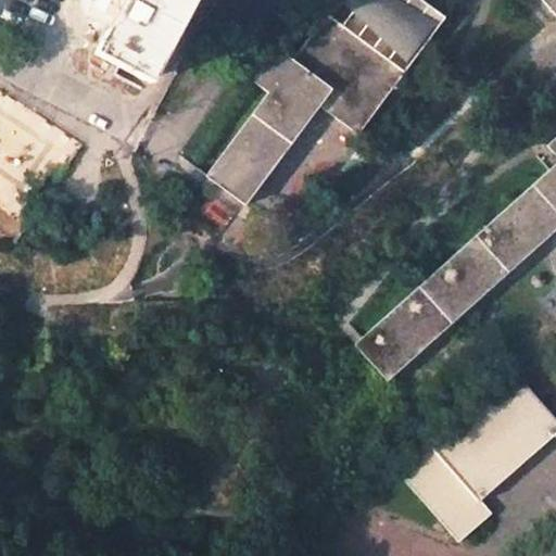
[(123,0),(95,53),(146,80),(187,0),(123,0)]
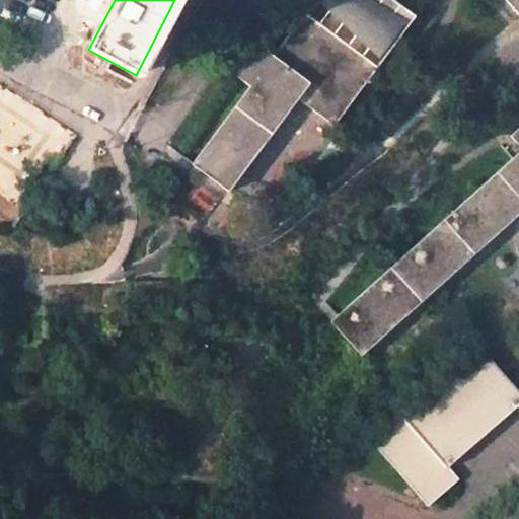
[(415,17),(392,0),(313,0),(273,56),(258,46),(235,75),(249,86),(192,164),(229,192),(296,101),(331,128),(415,17)]
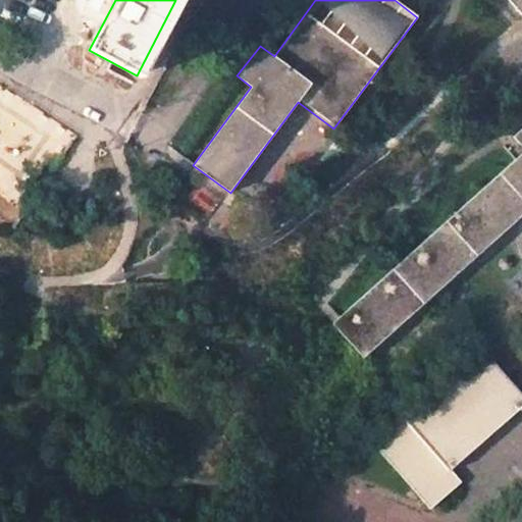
[(521,0),(508,0),(521,15),(521,0)]
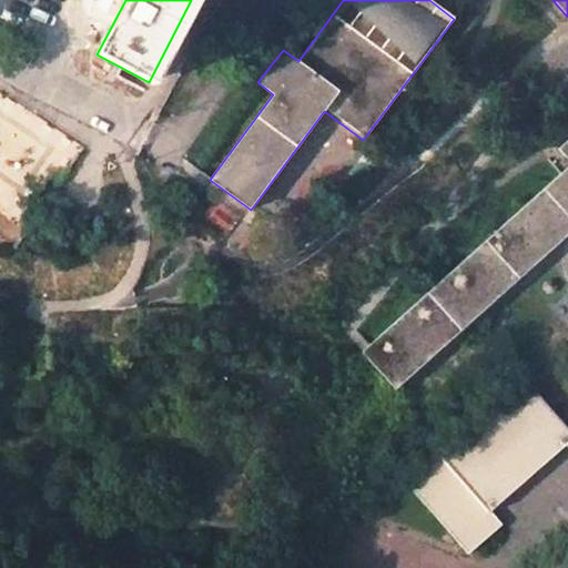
[(567,234),(567,140),(558,149),(567,159),(567,166),(362,352),(395,389),(567,234)]
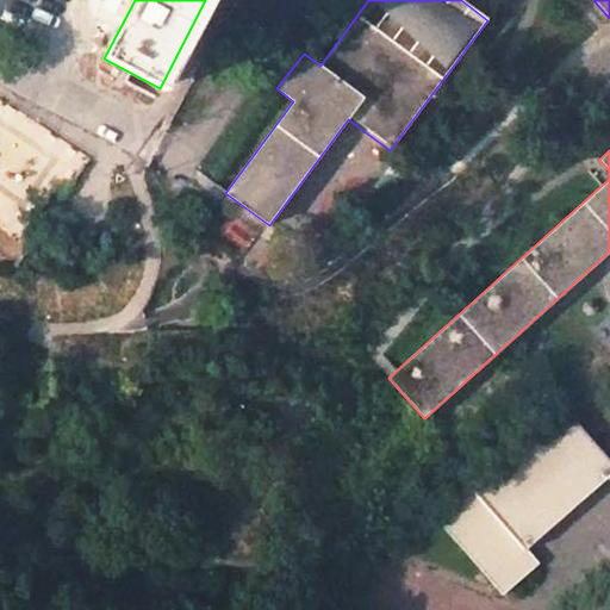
[(609,472),(609,460),(567,412),(475,493),(474,492),(439,522),(503,595),(539,564),(524,548),(609,472)]
